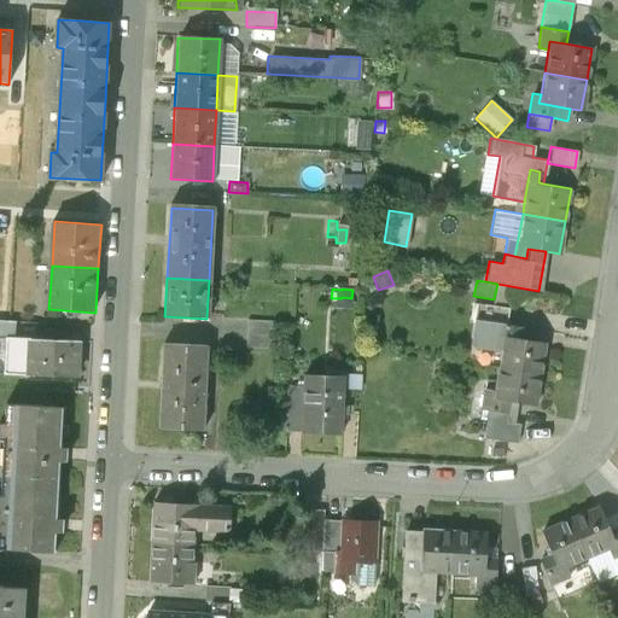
[(474,320),(470,347),(499,353),(502,337),(503,325),(474,320)]
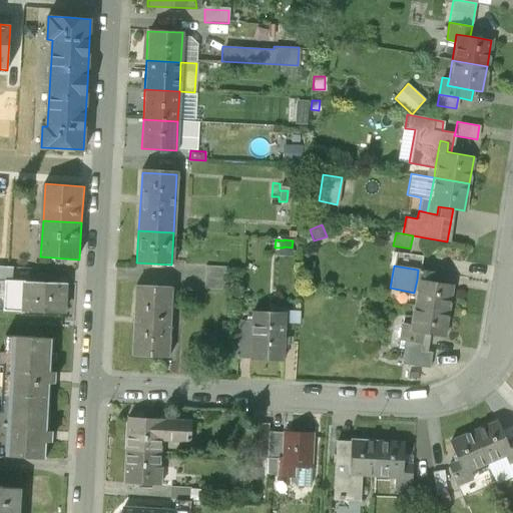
[(0,281),(12,282),(13,270),(0,268),(0,281)]
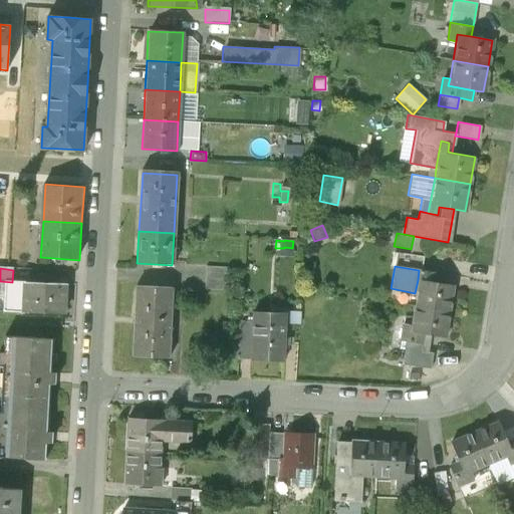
[(206,268),(205,290),(226,291),(227,269),(206,268)]
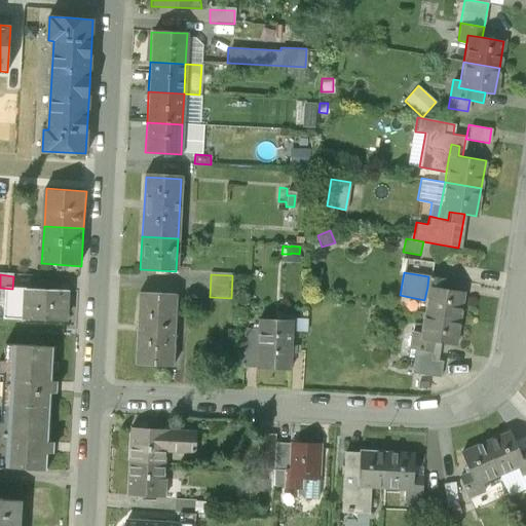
[(424,300),(422,314),(458,322),(463,293),(427,287),(424,300)]
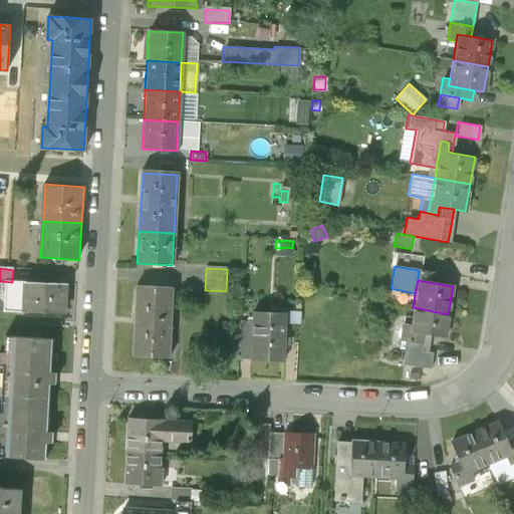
[(64,314),(65,284),(27,282),(26,312),(64,314)]
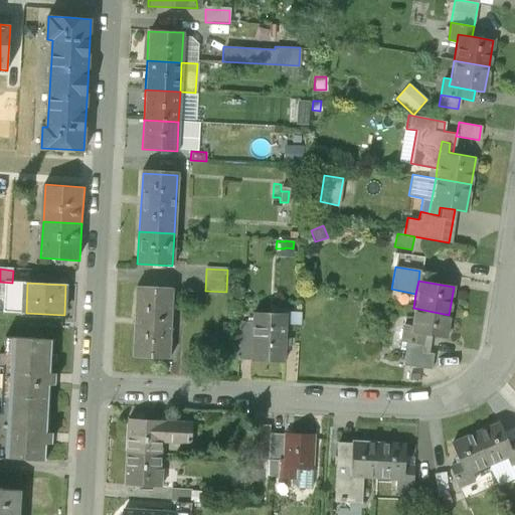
[(136,289),(133,358),(169,360),(172,291),(136,289)]
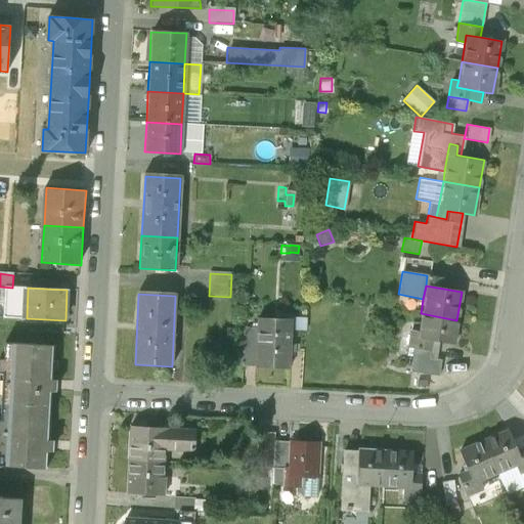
[(452,344),(456,320),(421,313),(417,333),(417,338),(430,340),(438,342),(452,344)]
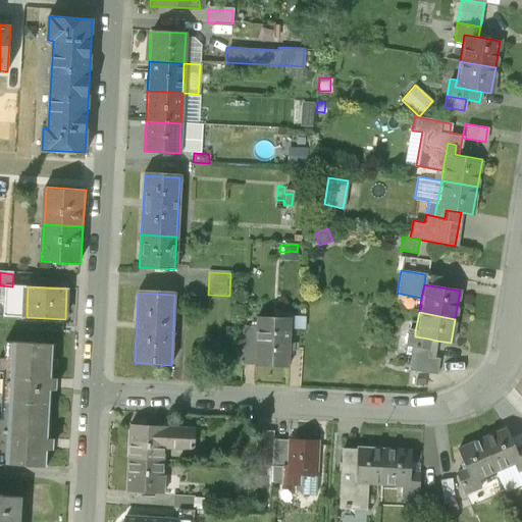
[(290,317),(290,320),(289,328),(304,328),(304,317),(290,317)]
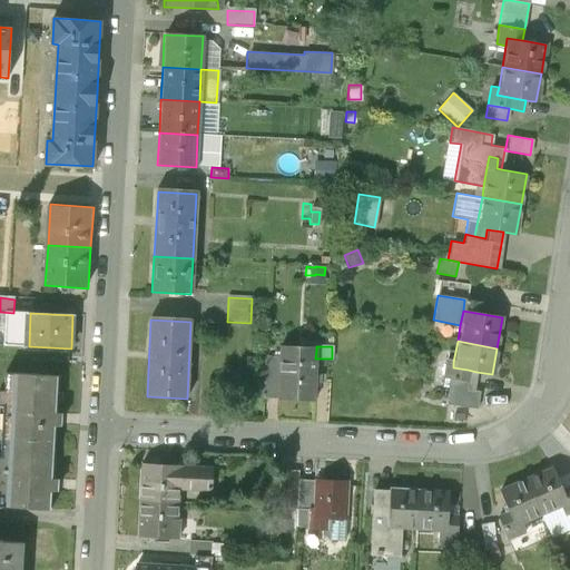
[(277,399),(277,400),(314,402),(315,359),(316,350),(279,349),(278,356),(277,399)]
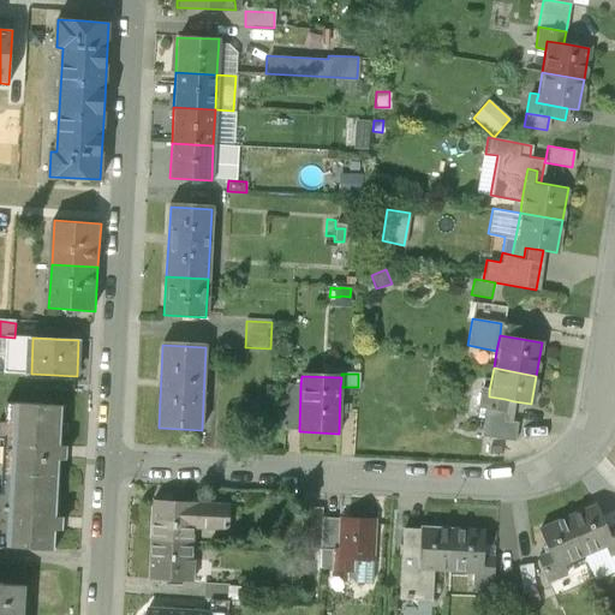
[(284,429),(299,430),(300,384),(285,384),(284,429)]
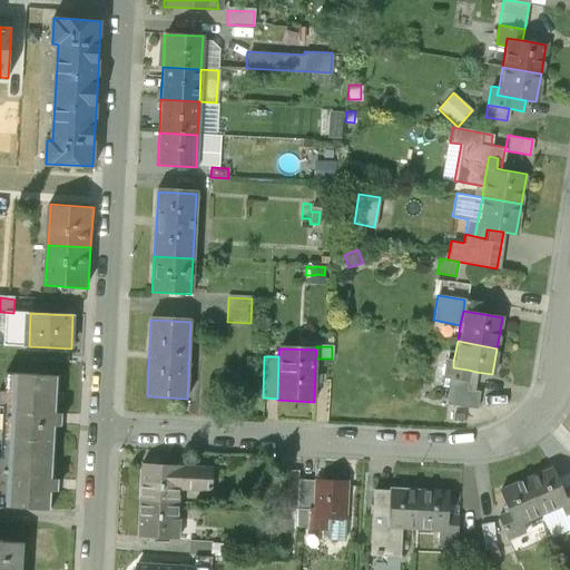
[(442,379),(449,381),(465,383),(468,370),(453,367),(453,362),(445,361),(442,379)]
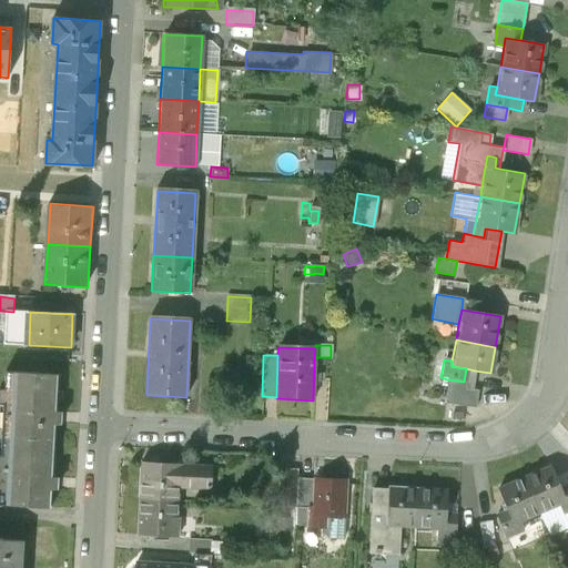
[(475,371),(466,368),(464,382),(447,379),(443,404),(475,409),(478,392),(472,389),(475,371)]
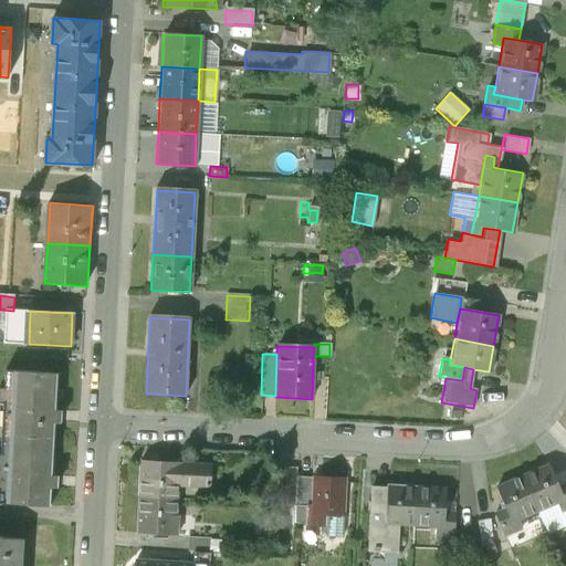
[(7,370),(4,437),(54,439),(54,421),(61,421),(62,411),(56,410),(58,374),(7,370)]
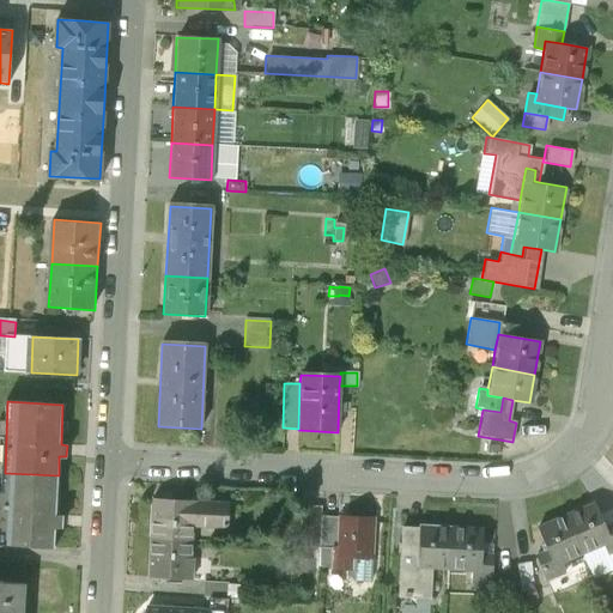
[(466,437),(468,423),(455,420),(453,435),(466,437)]
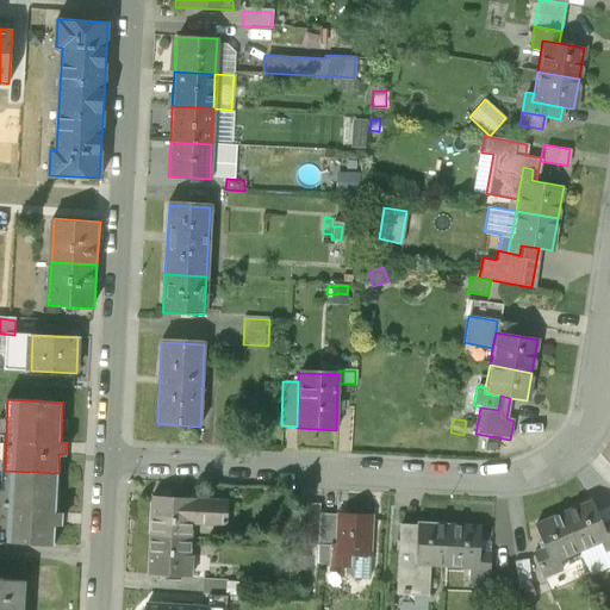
[(56,512),(58,473),(5,471),(4,489),(0,489),(0,529),(0,531),(0,541),(55,545),(56,524),(62,526),(62,512),(56,512)]
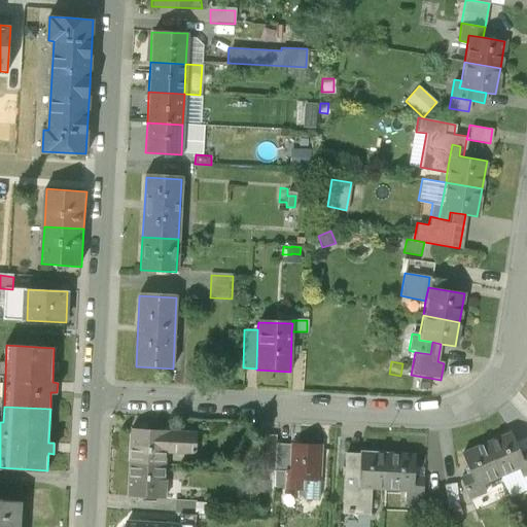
[(131,429),(129,463),(165,464),(165,454),(194,455),(195,432),(131,429)]
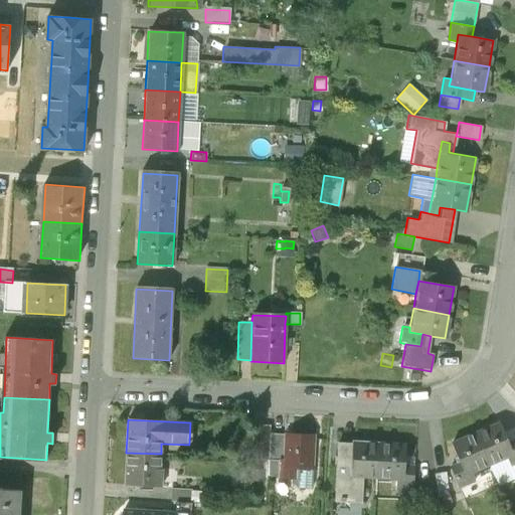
[(488,464),(506,456),(511,454),(509,449),(497,420),(474,431),(488,464)]
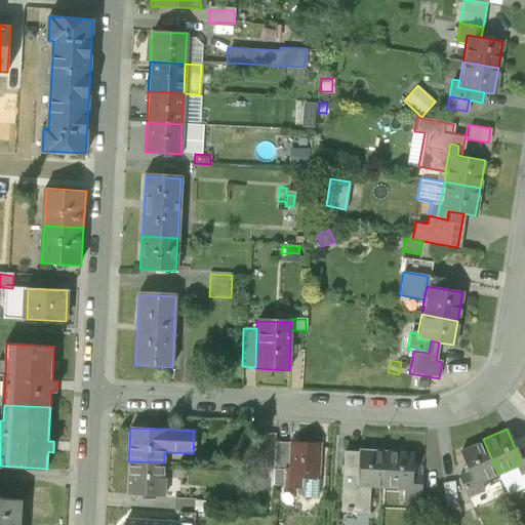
[(254,468),(273,469),(274,441),(275,433),(256,433),(254,468)]
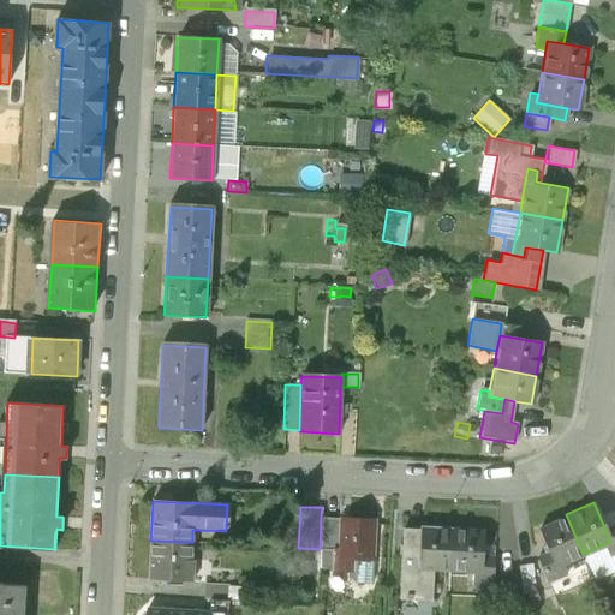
[(537,526),(551,560),(554,566),(561,563),(583,554),(566,514),(537,526)]
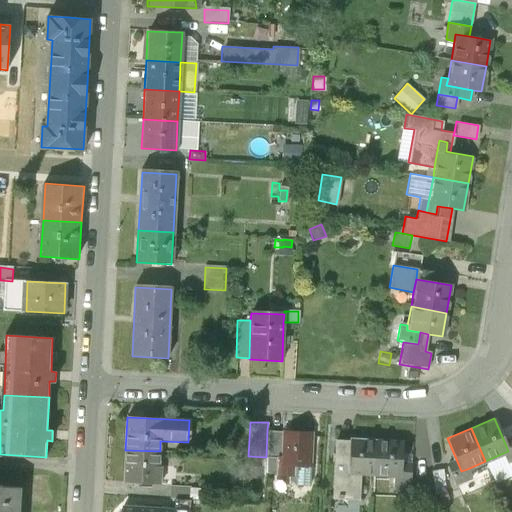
[(284,431),(267,430),(266,457),(266,473),(277,473),(277,456),(282,457),(284,431)]
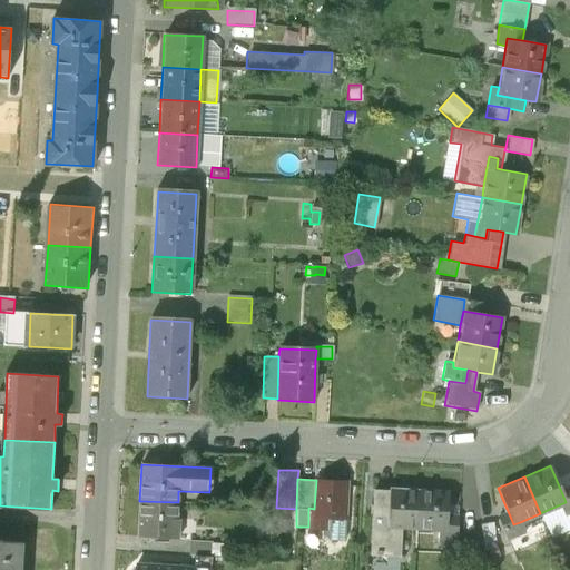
[(346,481),(316,480),(314,509),(308,508),(308,527),(323,528),(323,517),(344,518),(346,481)]
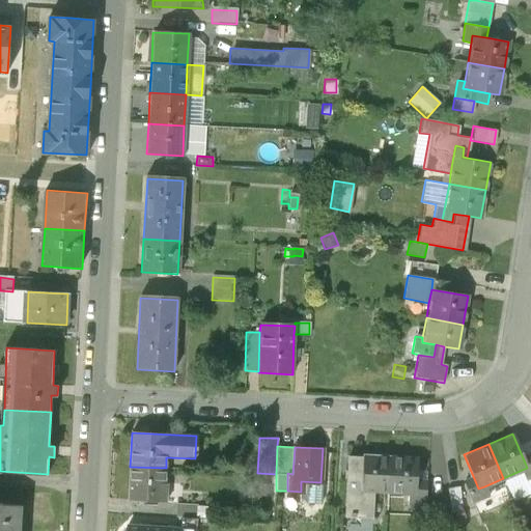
[(346,453),(343,516),(372,518),(373,491),(362,491),(364,454),(346,453)]
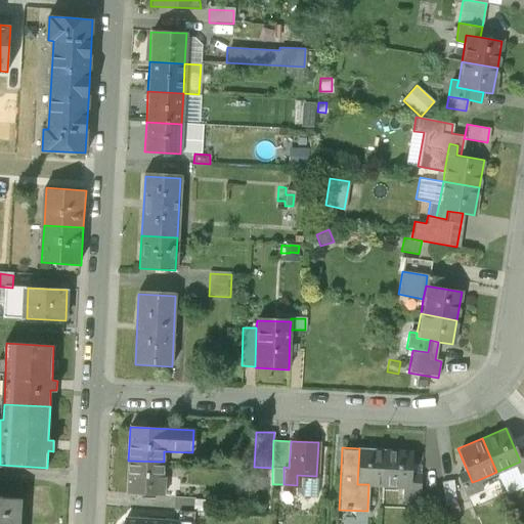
[(385,450),(359,448),(357,484),(368,484),(383,485),(385,450)]
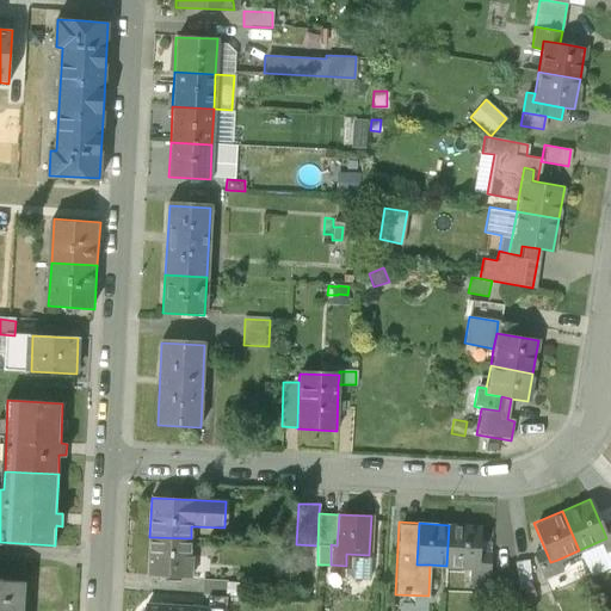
[(479,526),(449,525),(446,566),(469,567),(476,567),(477,553),(479,526)]
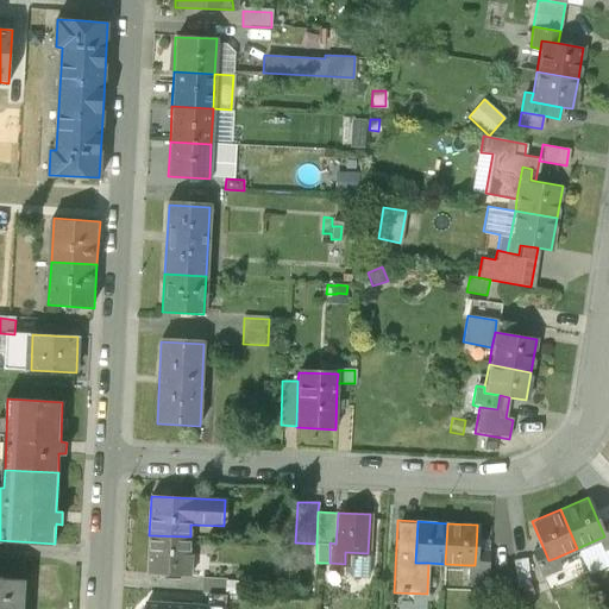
[(608,527),(602,531),(604,537),(598,539),(603,550),(608,547),(608,527)]
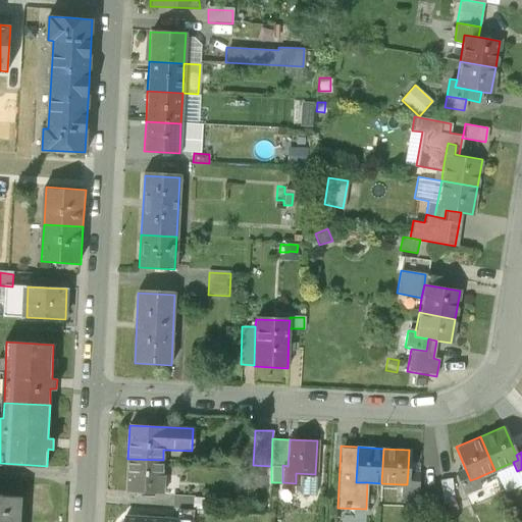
[(161,493),(163,460),(127,459),(125,491),(161,493)]
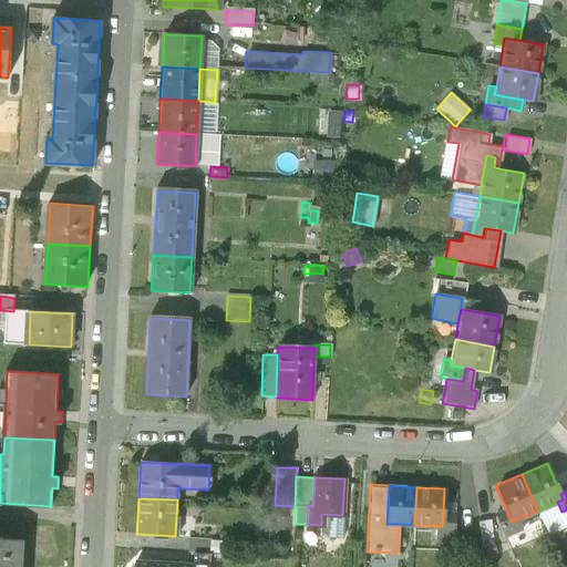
[(455,514),(443,513),(442,526),(435,526),(434,538),(454,539),(455,514)]
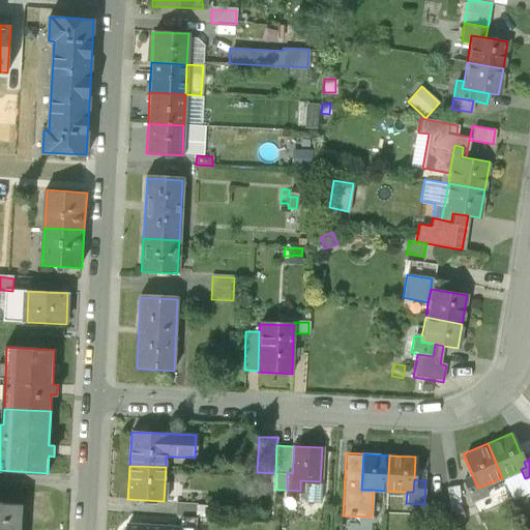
[(488,495),(483,486),(477,488),(475,482),(466,487),(472,501),(488,495)]
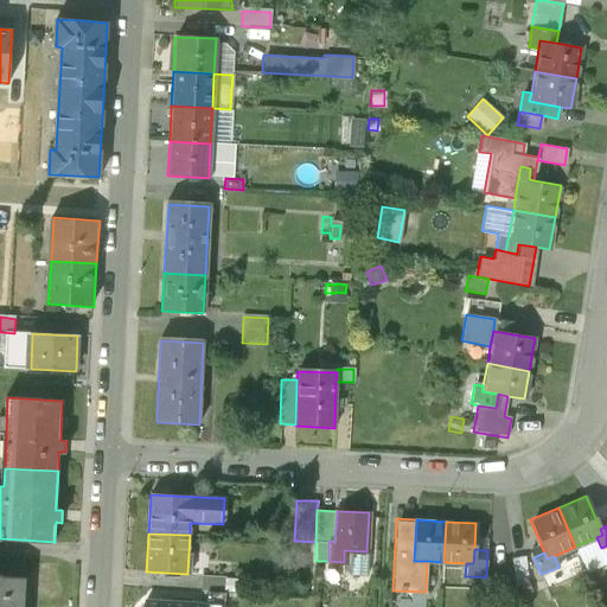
[(529,583),(525,557),(511,557),(515,585),(529,583)]
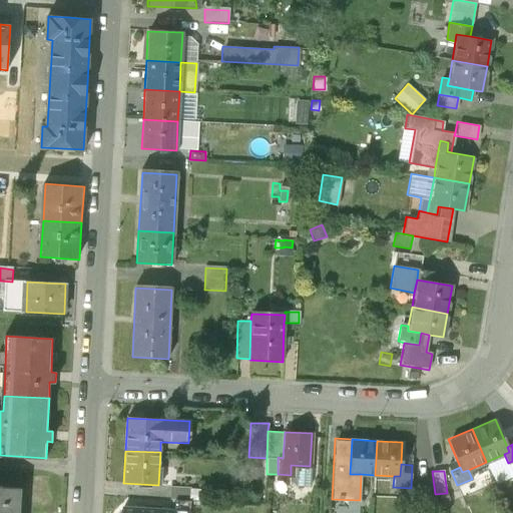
[(430,500),(430,486),(417,485),(416,500),(430,500)]
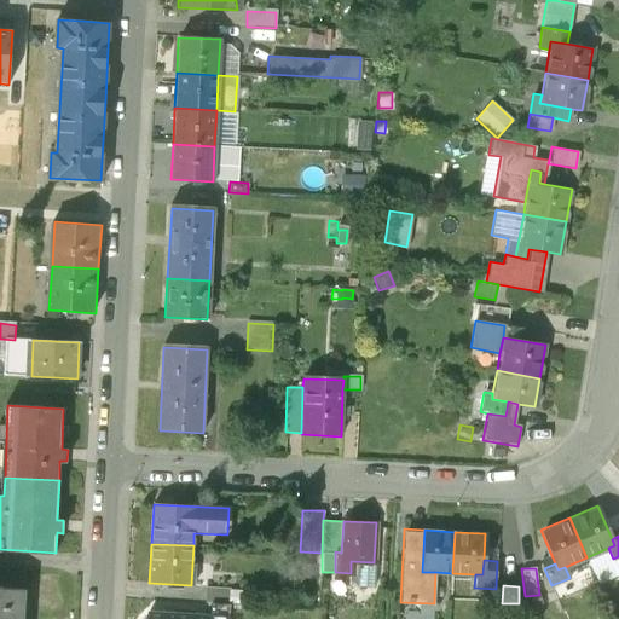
[(0,588),(0,618),(23,618),(25,590),(0,588)]
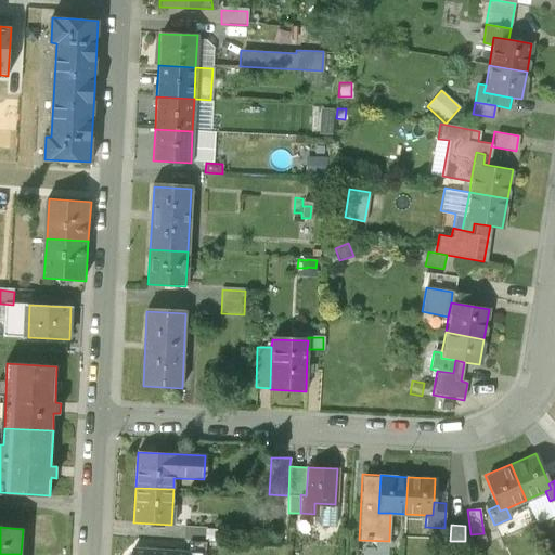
[(207,528),(183,527),(182,541),(206,542),(207,528)]
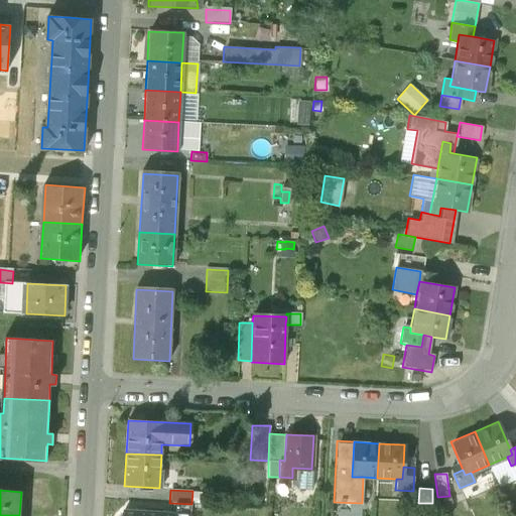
[(212,492),(192,491),(191,504),(211,506),(212,492)]
